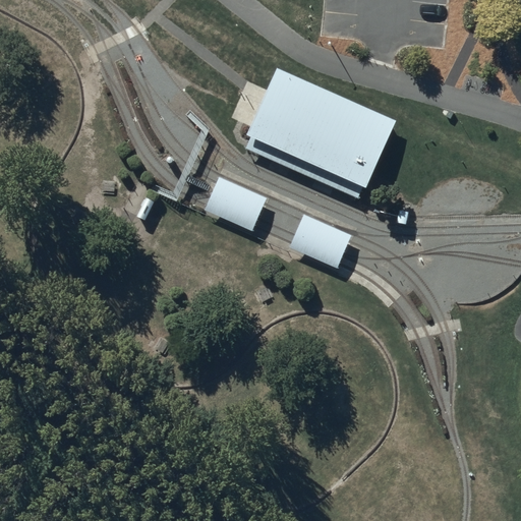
[(398,120),(278,68),(247,137),(250,138),(247,145),(245,150),(357,198),(362,187),(367,189),(398,120)]
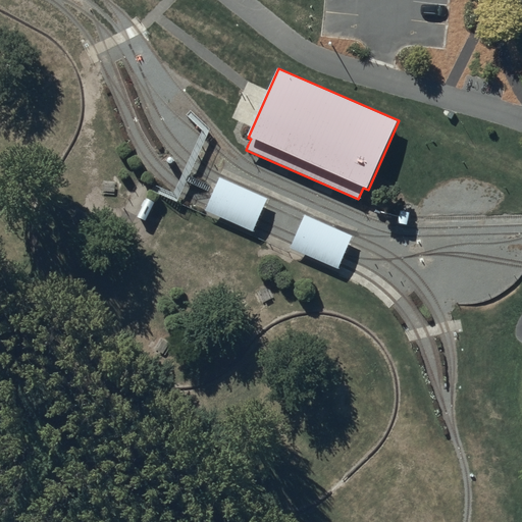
[(267,197),(221,177),(208,207),(254,226),(267,197)]
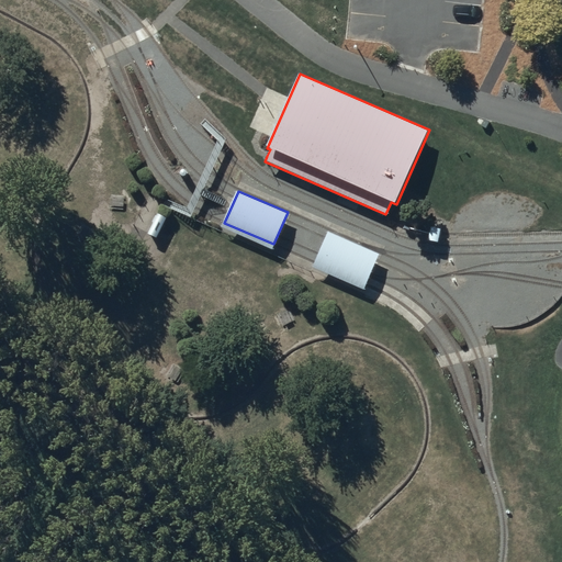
[(168,214),(159,210),(148,231),(157,235),(168,214)]
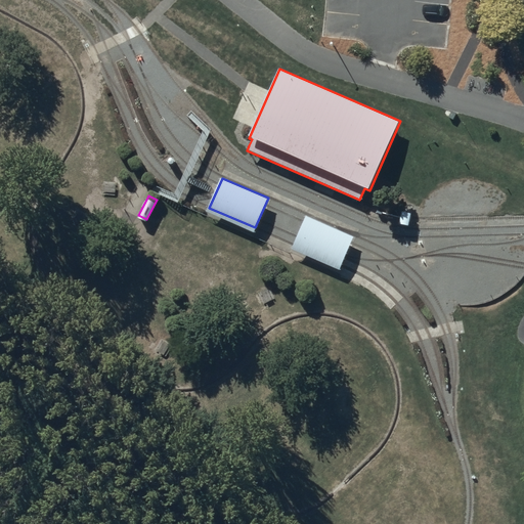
[(413,213),(402,211),(400,223),(410,225),(413,213)]
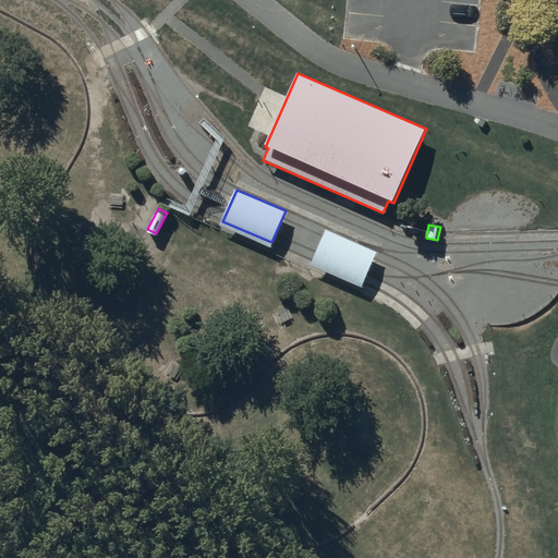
[(377,251),(326,228),(312,261),(363,283),(377,251)]
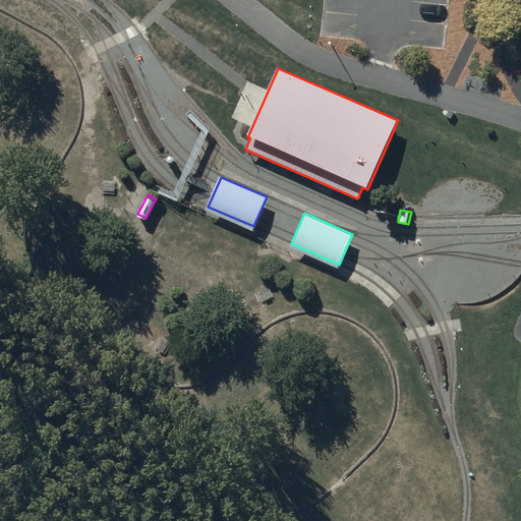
All buildings are outlined.
